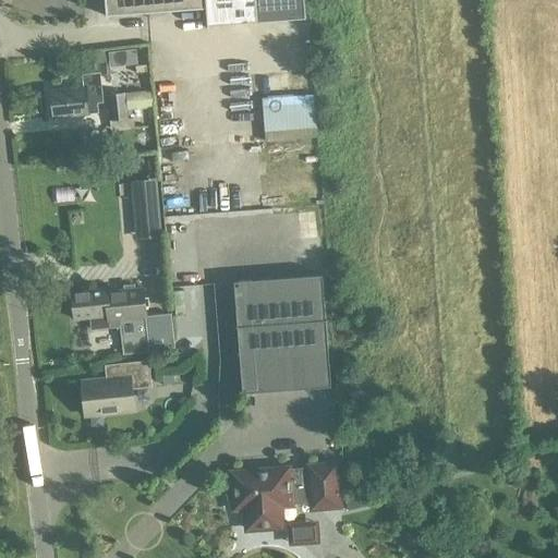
[(105,0),(106,16),(108,16),(108,14),(205,8),(207,29),(208,29),(207,25),(256,22),(304,19),(303,0),(105,0)]
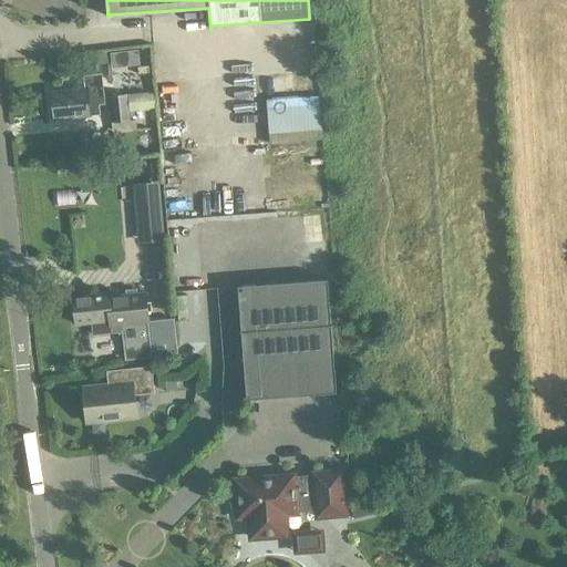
[(121,61),(140,58),(137,43),(119,47),(121,61)]
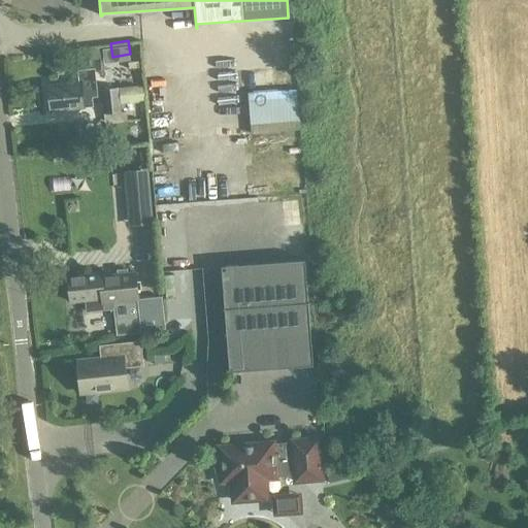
[(139,69),(138,56),(127,57),(128,70),(139,69)]
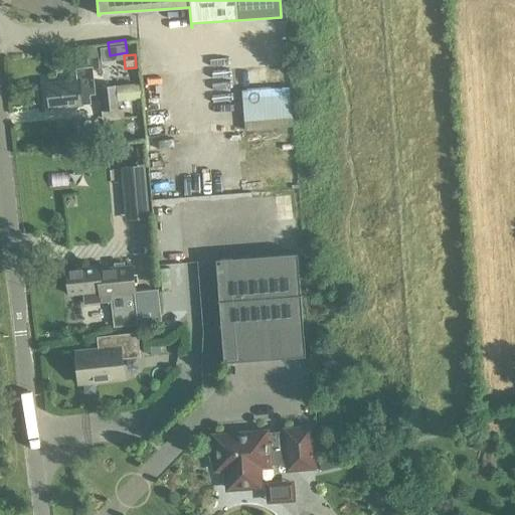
[(76,80),(46,83),(49,110),(81,107),(80,106),(91,105),(90,96),(96,96),(93,67),(75,69),(76,80)]
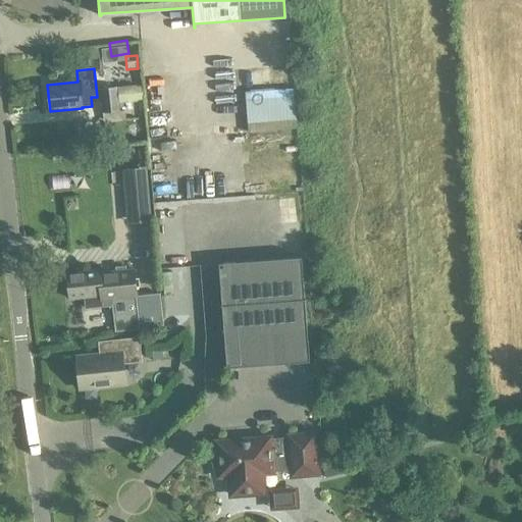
[(243,86),(245,129),(293,128),(291,84),(243,86)]
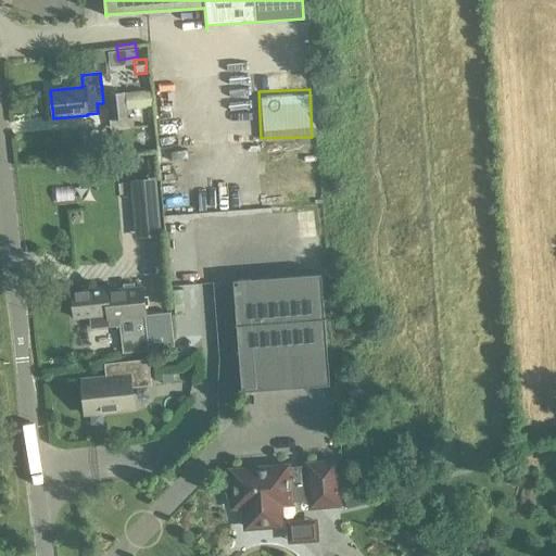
[(127,118),(126,109),(126,105),(125,95),(124,92),(106,95),(108,105),(110,121),(127,118)]
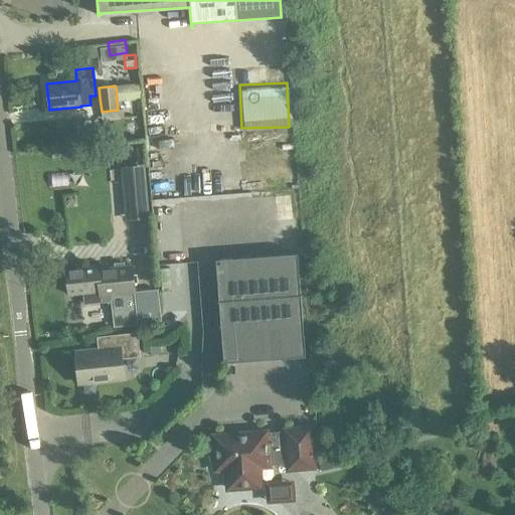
[(117,98),(117,101),(134,100),(140,99),(139,86),(133,86),(116,88),(117,98)]
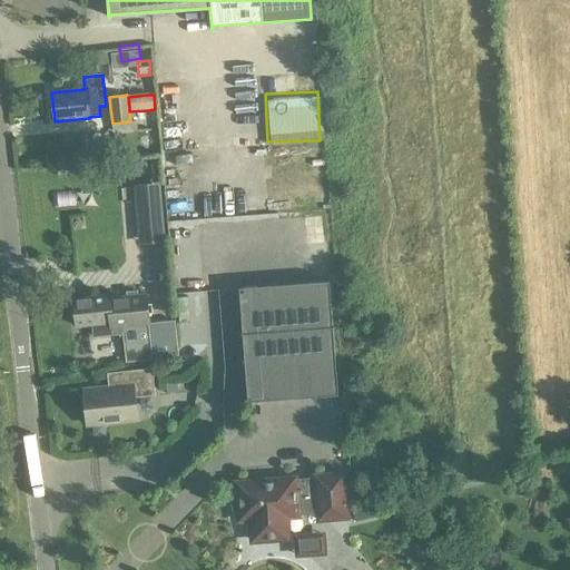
[(238,286),(242,333),(332,325),(328,279),(238,286)]
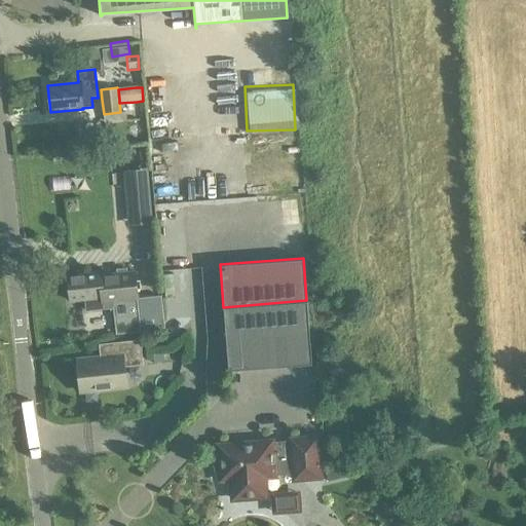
[(101,270),(68,273),(71,300),(83,299),(85,311),(114,308),(113,303),(139,300),(139,297),(136,271),(101,274),(101,270)]
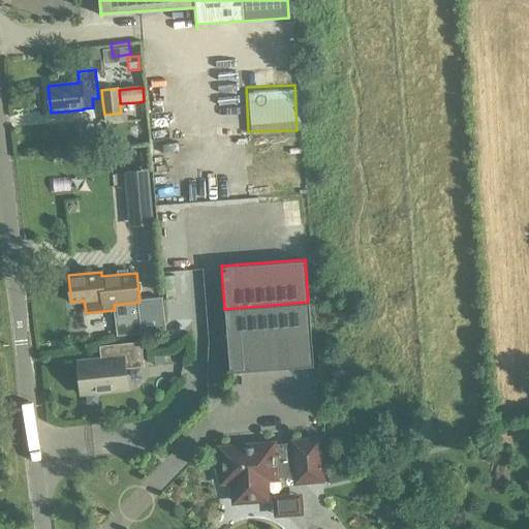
[(161,297),(139,299),(139,302),(143,332),(165,329),(161,297)]
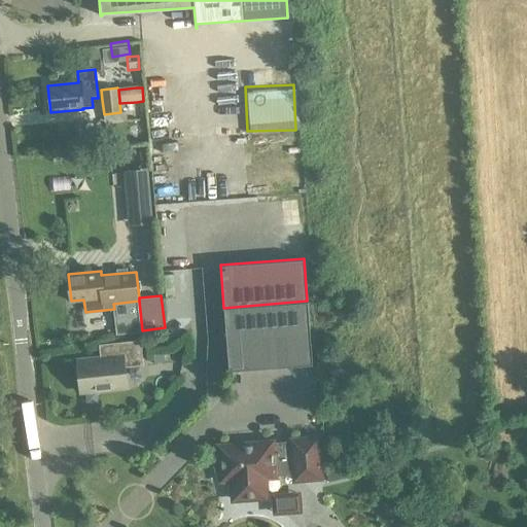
[(139,301),(113,304),(114,309),(117,335),(142,332),(142,330),(139,301)]
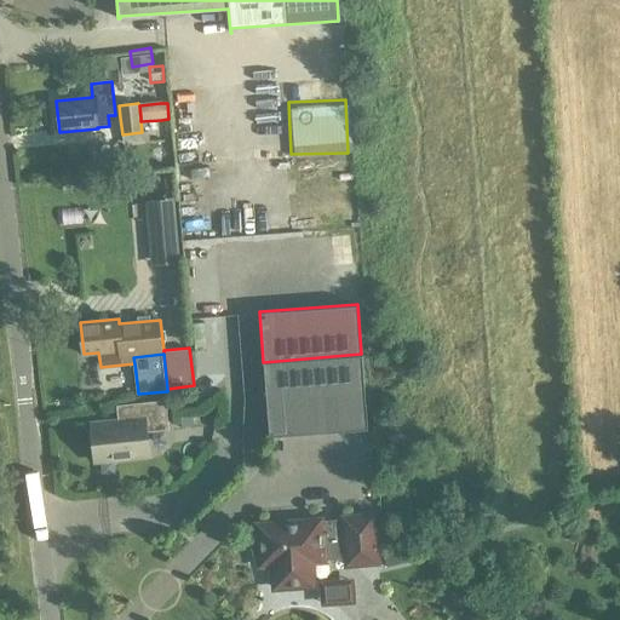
[(361,354),(263,362),(269,436),(367,429),(361,354)]
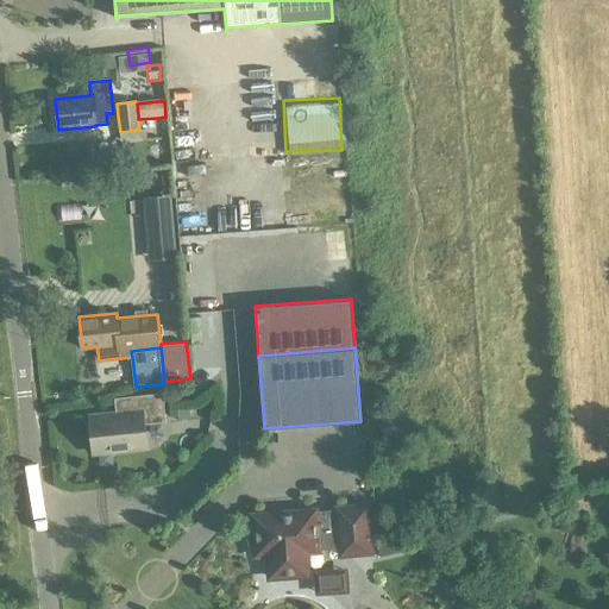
[(162,393),(126,396),(127,413),(89,416),(93,453),(145,447),(143,424),(163,421),(163,422),(165,422),(162,393)]
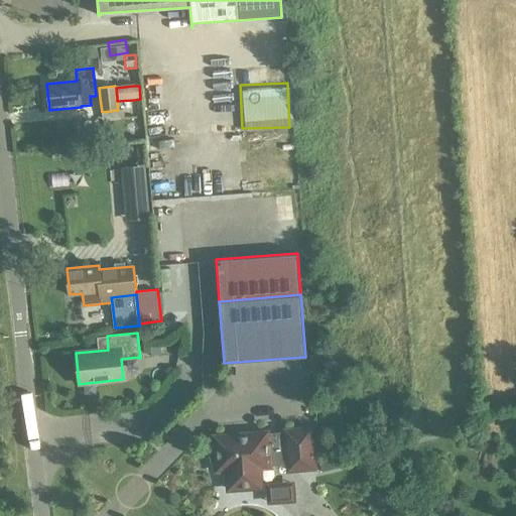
[(214,435),(214,440),(212,445),(211,450),(212,456),(213,461),(216,465),(216,472),(228,471),(230,475),(232,479),(236,481),(240,483),(244,484),(249,483),(253,481),(256,477),(258,473),(258,468),(287,466),(288,470),(314,468),(311,427),(284,430),(285,433),(267,434),(267,431),(214,435)]
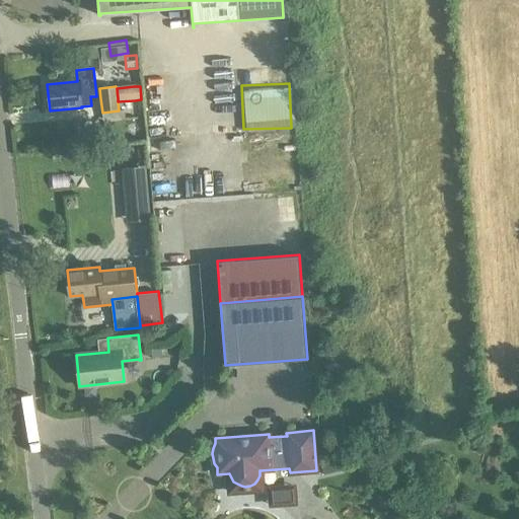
[(149,458),(157,473),(173,464),(165,449),(149,458)]
